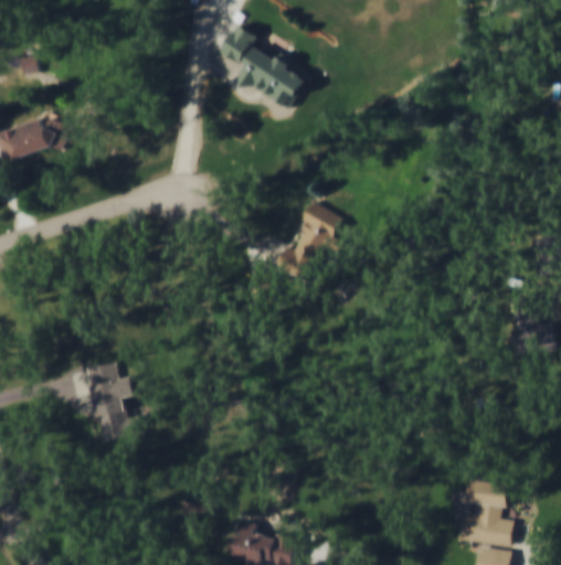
[(236,25),(255,38),(249,48),(273,64),(275,61),(282,64),(279,67),(304,84),(286,108),(253,85),(239,87),(236,74),(242,66),(219,51),(229,36),(236,25)]
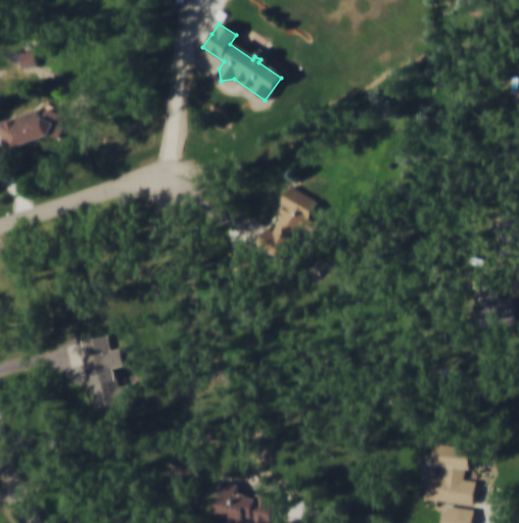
[(31,51),(33,66),(17,67),(16,52),(31,51)]
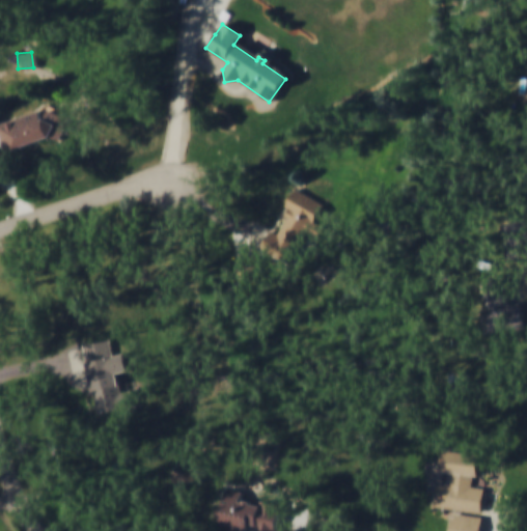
[(0,122),(43,108),(58,113),(64,133),(1,155),(0,151),(0,122)]
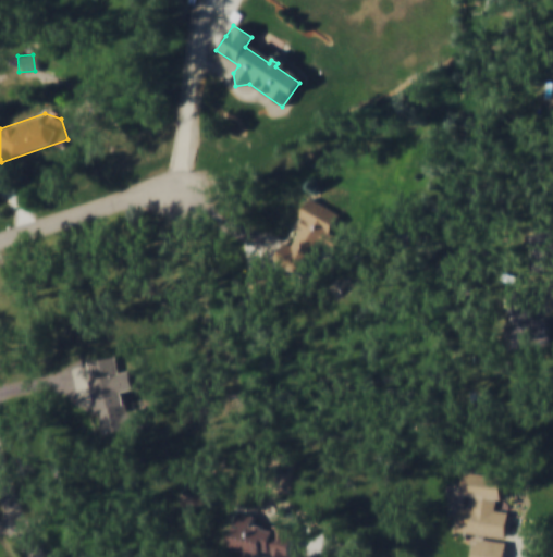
[(308,199),(336,217),(327,233),(338,239),(331,250),(320,244),(300,277),(271,260),(278,249),(282,243),(289,246),(299,227),(294,223),(308,199)]
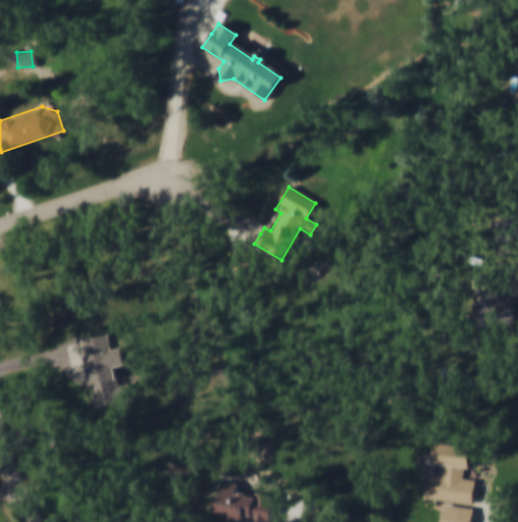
[(472,275),(494,271),(497,282),(501,301),(510,299),(514,320),(476,328),(471,306),(478,304),(472,275)]
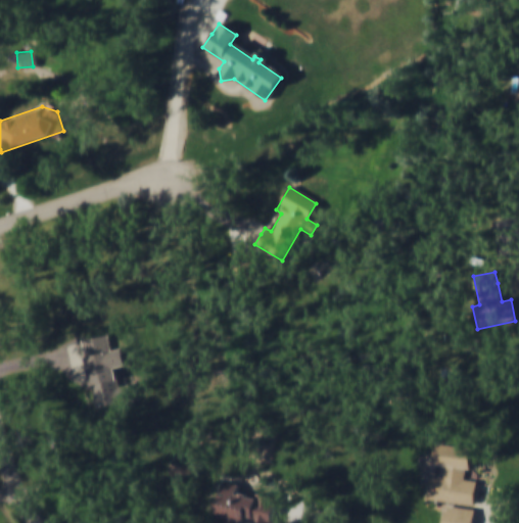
[(77,340),(105,334),(109,350),(119,348),(123,368),(110,371),(114,390),(125,388),(128,400),(93,409),(82,360),(77,340)]
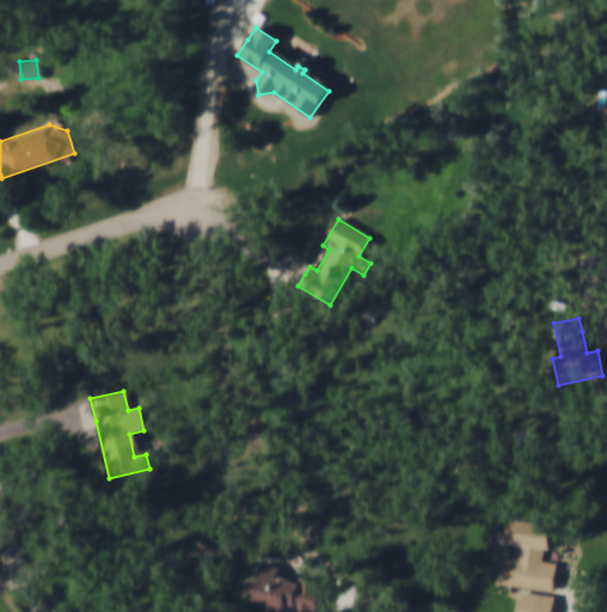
[(507,521),(551,527),(547,551),(541,550),(540,562),(555,564),(552,579),(551,593),(497,585),(501,557),(516,560),(517,548),(503,545),(507,521)]
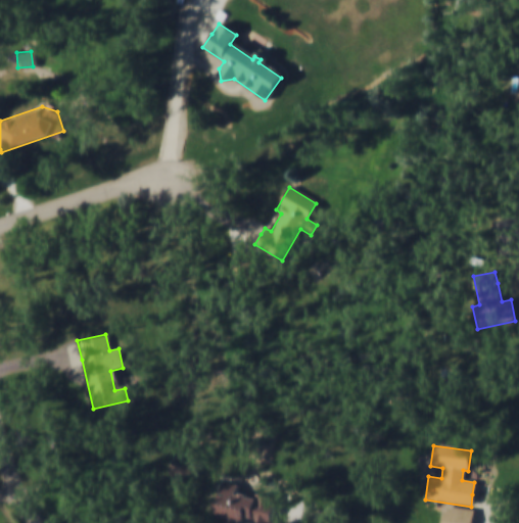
[(221,483),(238,487),(235,498),(238,495),(243,496),(244,501),(253,503),(255,493),(275,497),(272,512),(269,522),(256,522),(240,519),(240,522),(214,517),(221,483)]
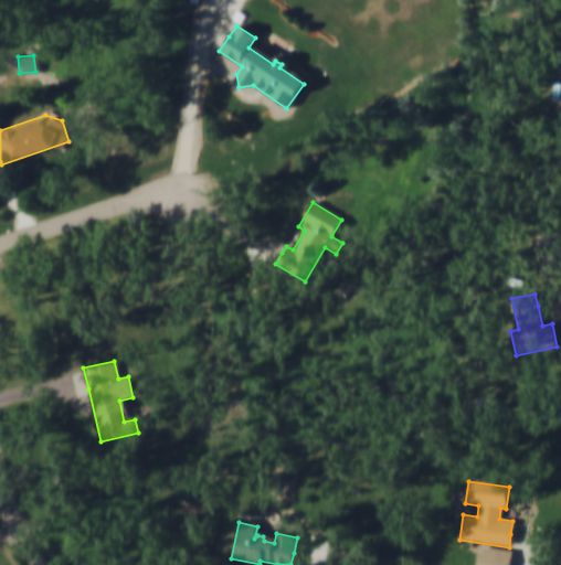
[(475,564),(478,547),(510,552),(508,564),(475,564)]
